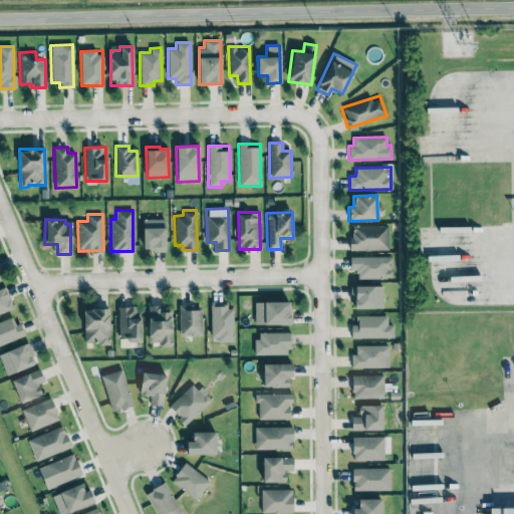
[(143,250),(166,250),(165,219),(143,219),(143,250)]
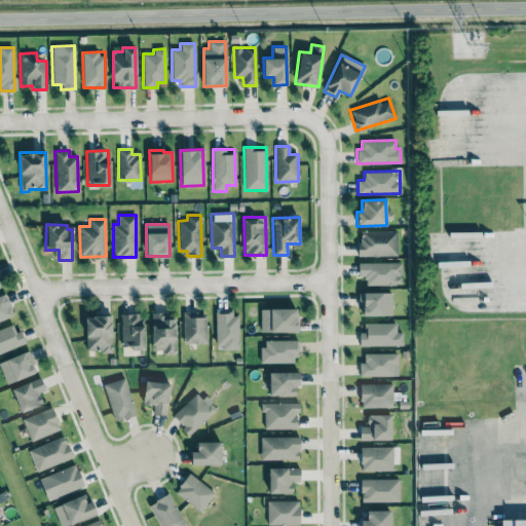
[(397,255),(397,230),(359,231),(359,256),(397,255)]
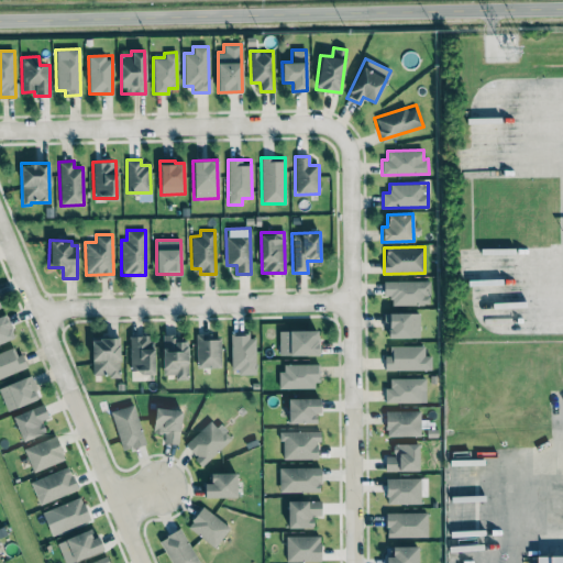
[(429,280),(383,280),(383,295),(390,295),(392,305),(429,305),(429,280)]
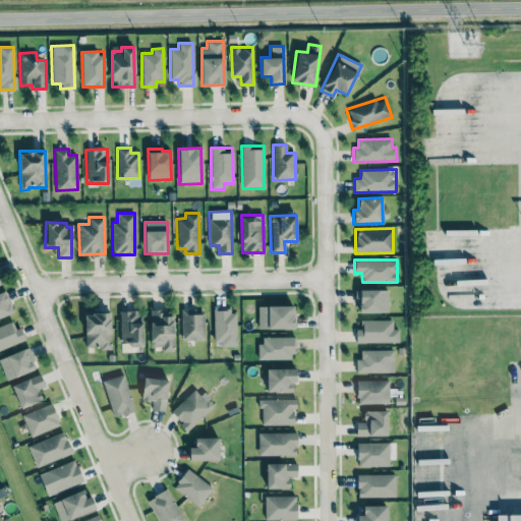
[(388,289),(356,290),(356,312),(388,311),(388,289)]
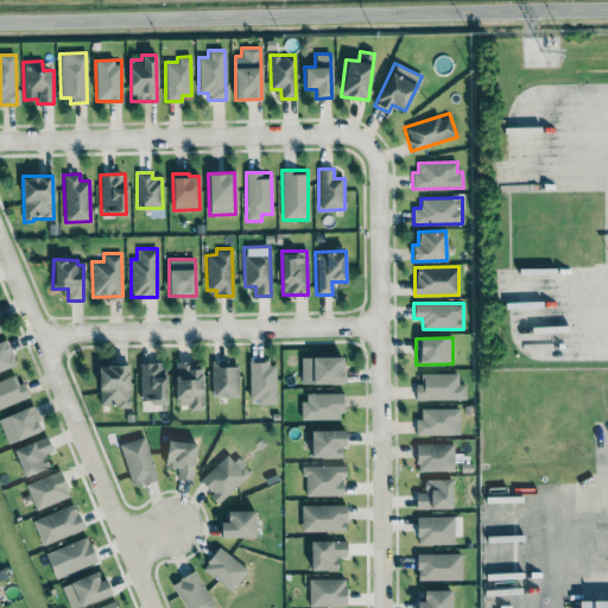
[(0,369),(14,363),(4,340),(0,341),(0,369)]
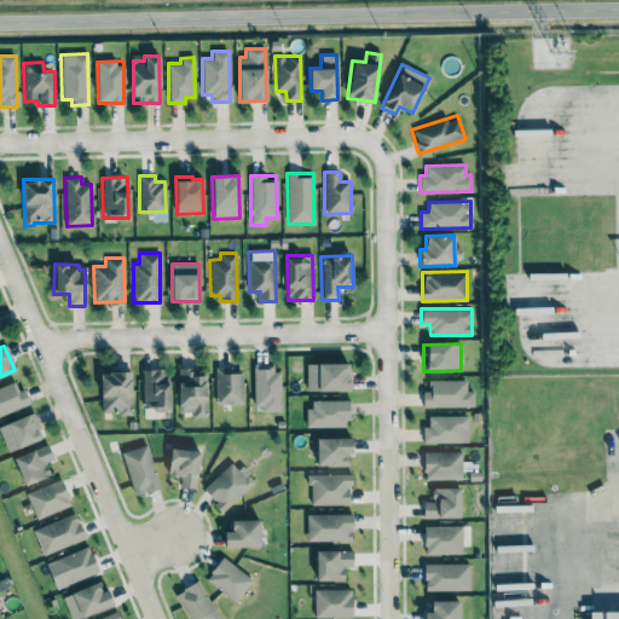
[(306,391),(350,389),(350,363),(306,363),(306,391)]
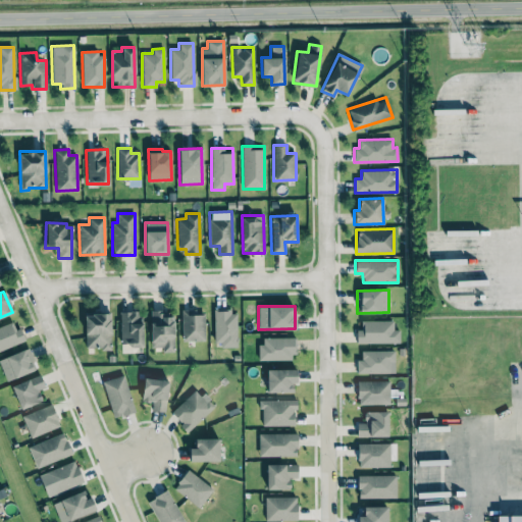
[(183,341),(205,341),(204,310),(181,311),(183,341)]
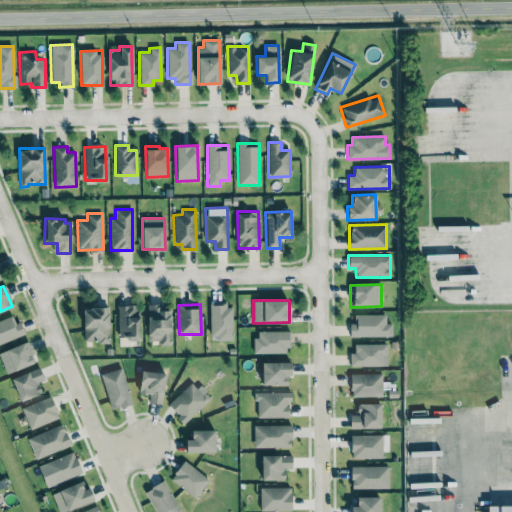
[(231,304),(209,305),(210,339),(232,338),(231,304)]
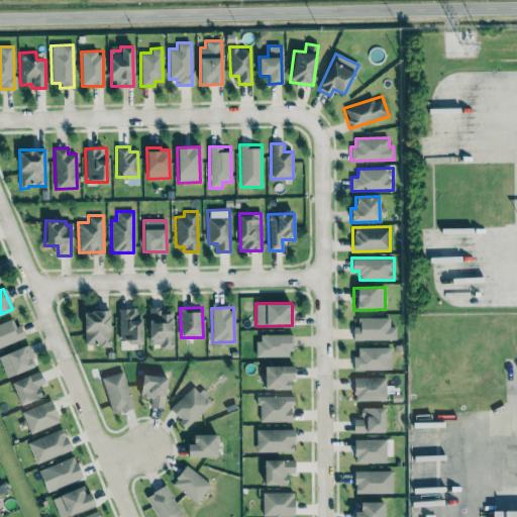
[(118,309),(119,342),(140,341),(139,308),(118,309)]
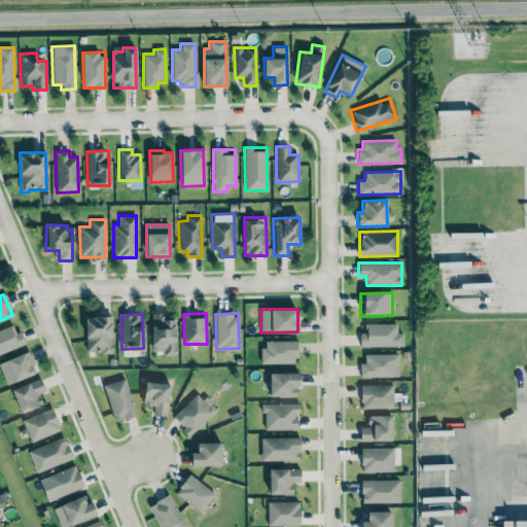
[(152,350),(164,350),(164,355),(175,354),(174,314),(151,315),(152,350)]
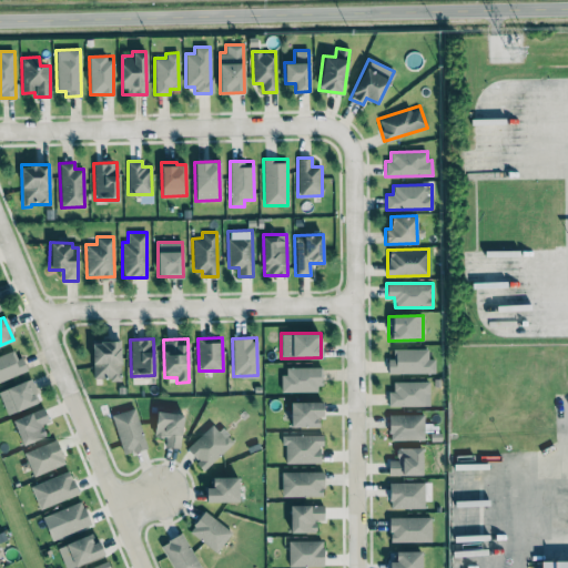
[(120,378),(120,341),(91,342),(92,379),(120,378)]
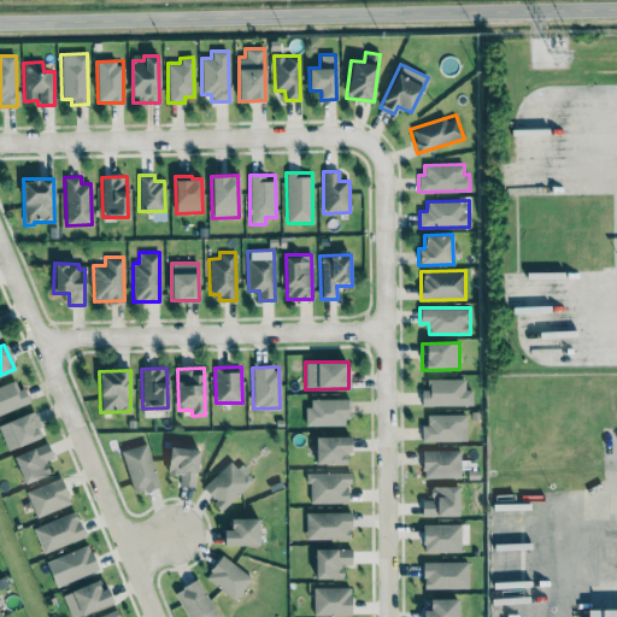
[(465,378),(427,378),(427,389),(421,389),(421,405),(471,405),(471,389),(464,389),(465,378)]
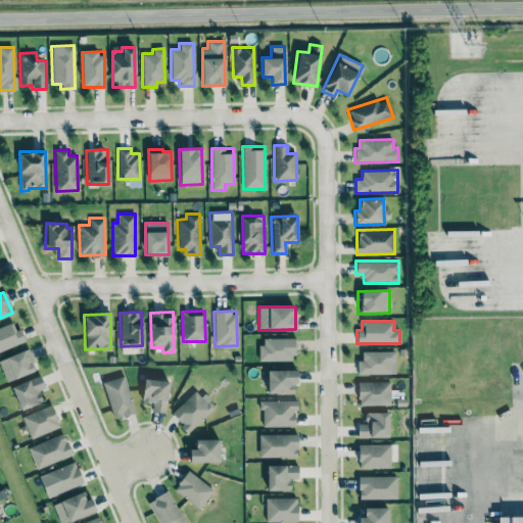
[(0,349),(25,340),(19,328),(15,329),(12,322),(0,326),(0,349)]
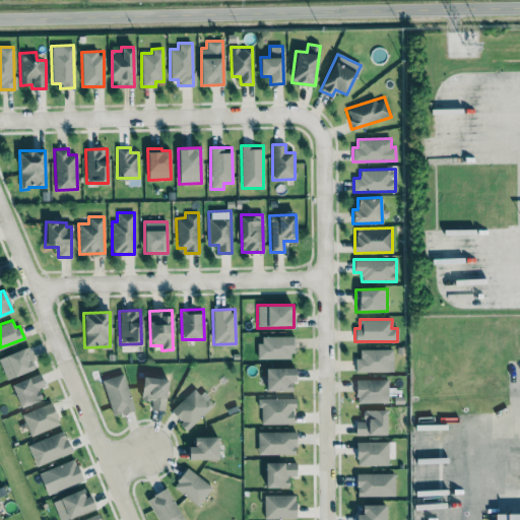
[(258,359),(294,358),(294,336),(258,336),(258,359)]
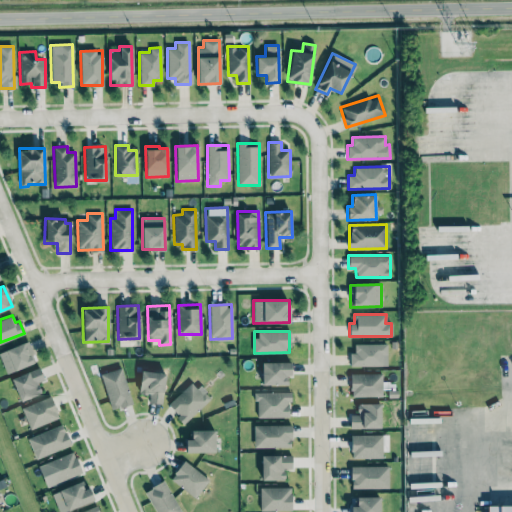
[(0,358),(6,373),(34,362),(26,341),(0,352),(0,358)]
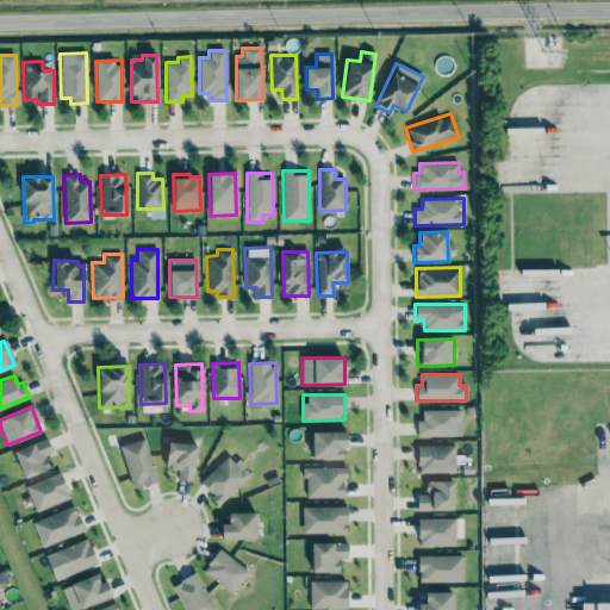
[(460,409),(422,410),(422,419),(416,419),(416,435),(461,435),(460,409)]
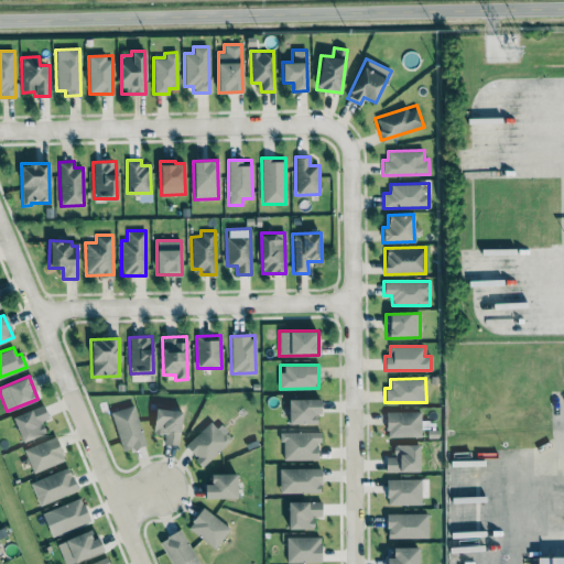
[(320,398),(288,399),(289,424),(316,423),(316,413),(321,413),(320,398)]
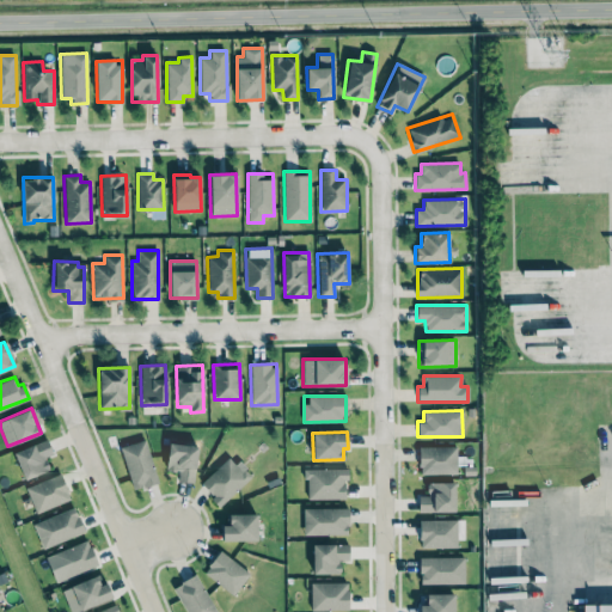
[(53,453),(46,438),(13,453),(25,479),(49,469),(43,457),(53,453)]
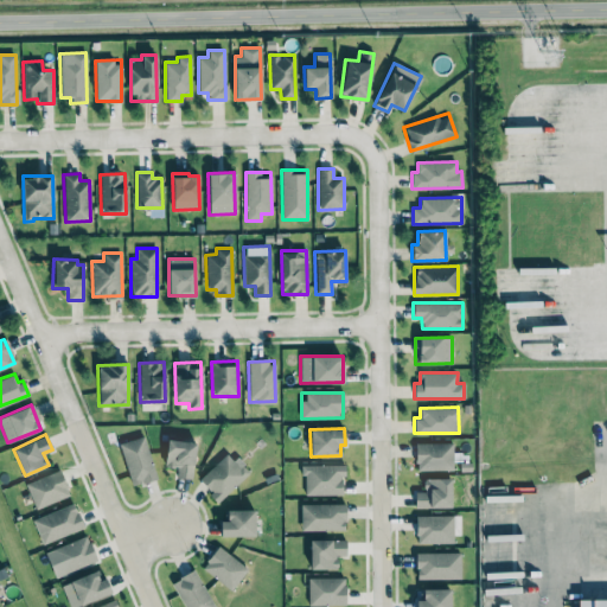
[(157,478),(144,435),(119,443),(132,486),(157,478)]
